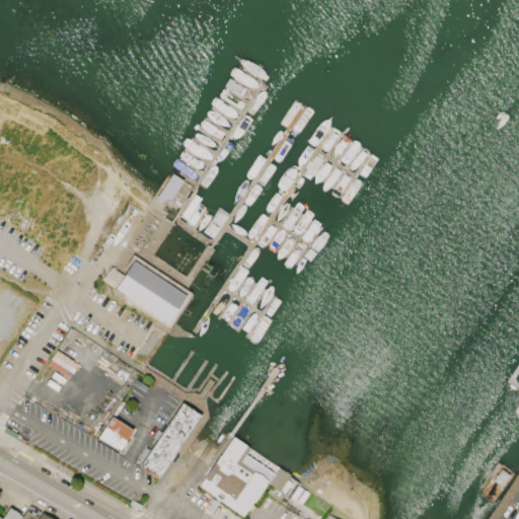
[(171,171),(182,178),(169,199),(165,196),(162,201),(155,197),(158,192),(171,171)]
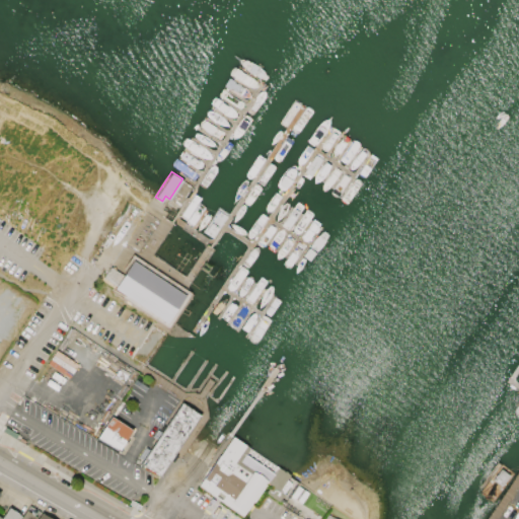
[(133,263),(186,296),(167,325),(114,291),(133,263)]
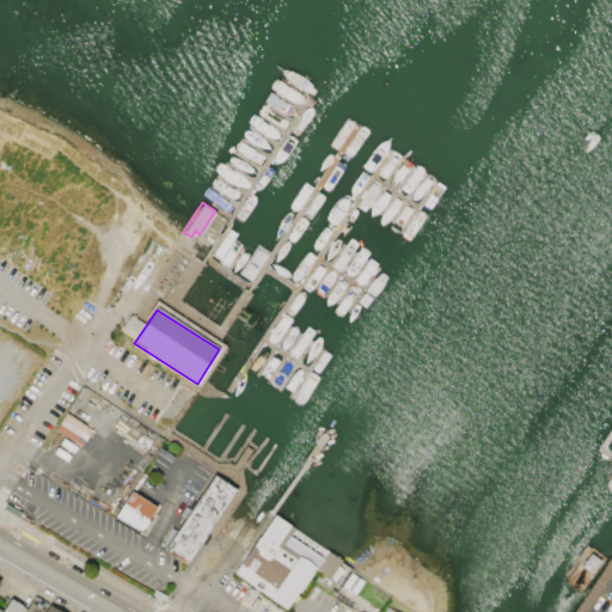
[(188,562),(182,558),(161,545),(209,472),(236,489),(212,525),(188,562)]
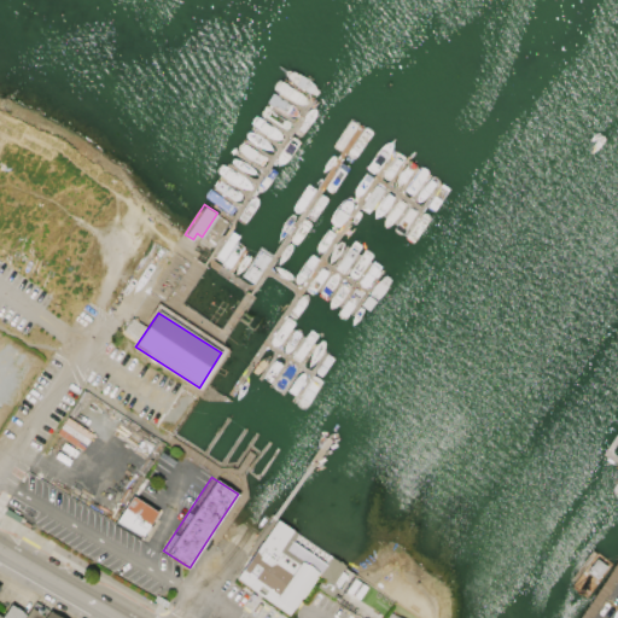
[(132,494),(158,511),(139,540),(114,524),(132,494)]
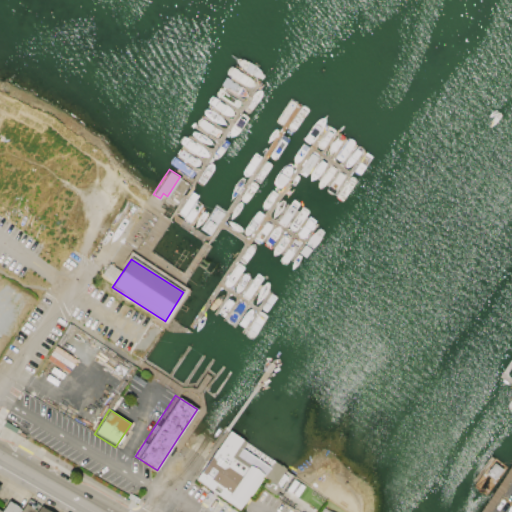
[(238,509),(195,479),(228,431),(244,442),(236,455),(262,474),(241,505),(238,509)]
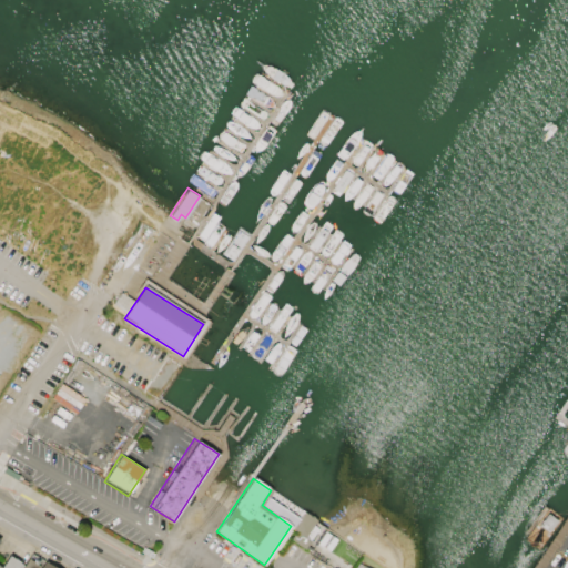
[(304,550),(290,540),(295,533),(292,530),(303,514),(310,519),(311,517),(316,521),(313,527),(318,531),(318,530),(323,534),(321,537),(320,536),(314,546),(310,543),(304,550)]
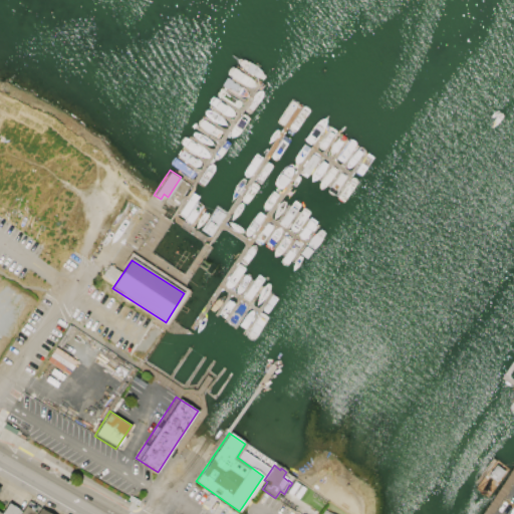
[(19,513),(28,501),(38,507),(33,513),(19,513)]
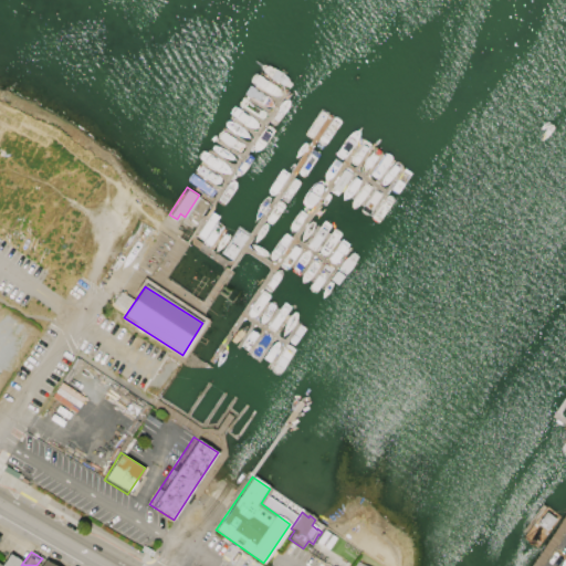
[(0,565),(9,553),(22,562),(19,565),(0,565)]
